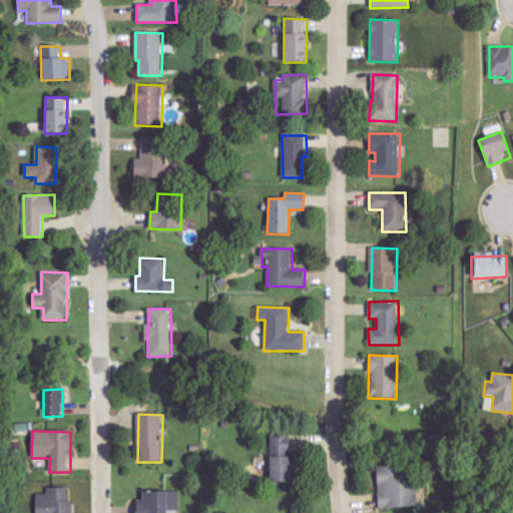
[(269,482),(287,483),(288,436),(270,435),(269,482)]
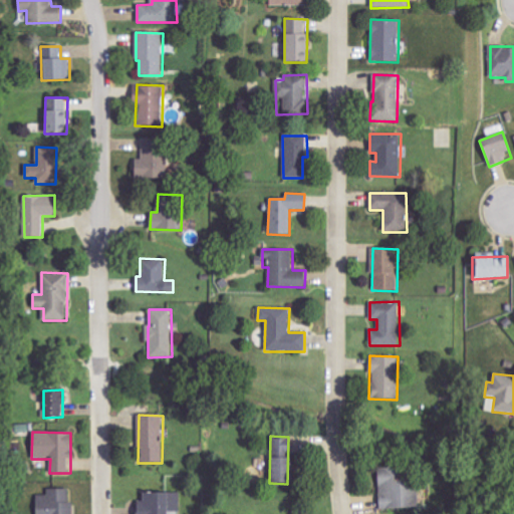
[(381,509),(406,508),(405,491),(401,491),(400,468),(379,469),(381,509)]
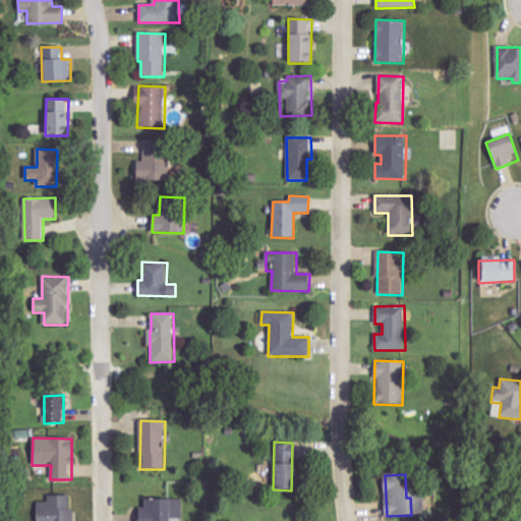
[(73,520),(73,496),(48,496),(48,502),(37,503),(37,520),(73,520)]
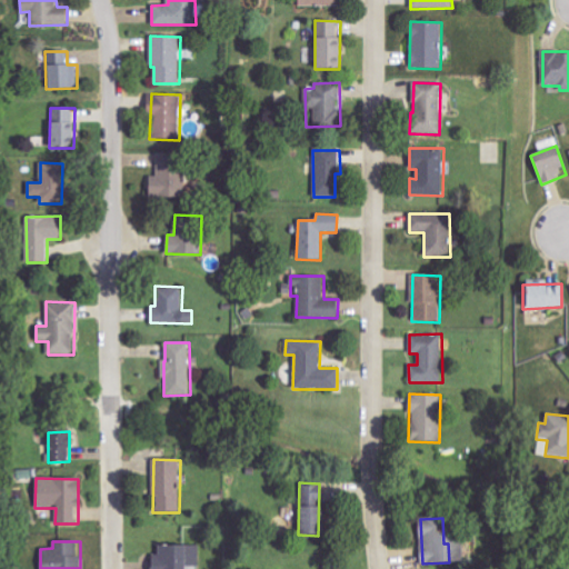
[(157,547),(157,556),(150,556),(150,568),(182,568),(183,567),(200,567),(199,546),(157,547)]
